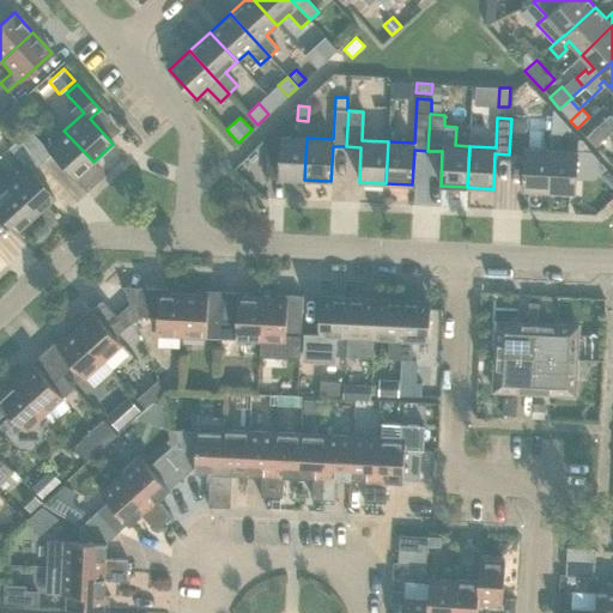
[(548,192),(551,133),(541,132),(540,149),(525,149),(526,119),(511,119),(509,155),(523,155),(522,190),(548,192)]
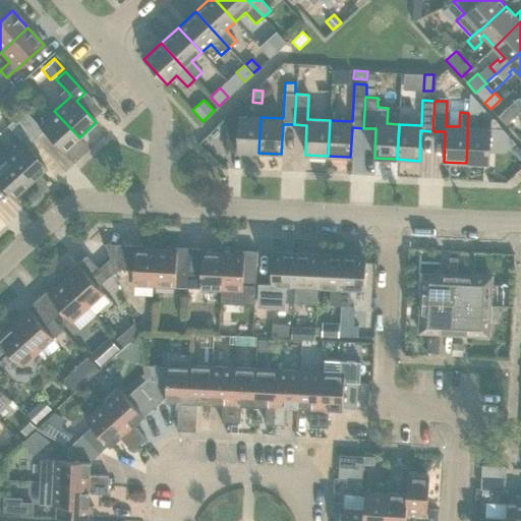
[(258,153),(261,117),(262,103),(252,102),(252,116),(238,116),(236,152),(258,153)]
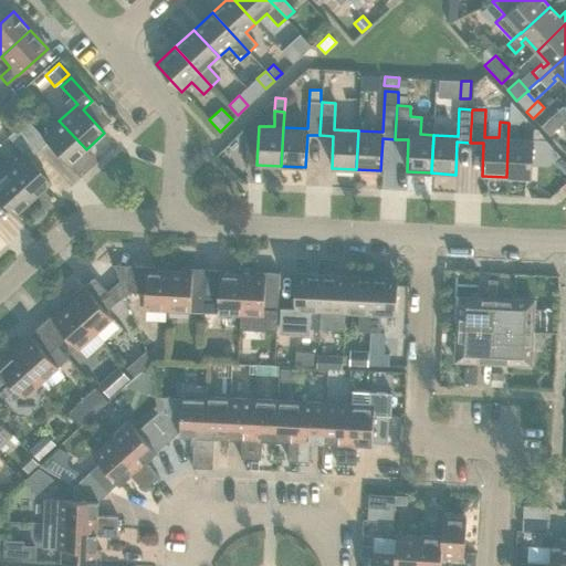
[(551,116),(541,126),(549,135),(559,126),(551,116)]
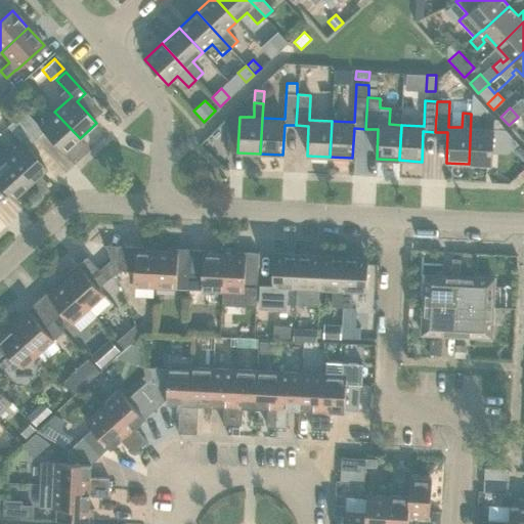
[(80,138),(54,112),(38,126),(24,110),(14,118),(34,139),(43,132),(62,154),(80,138)]
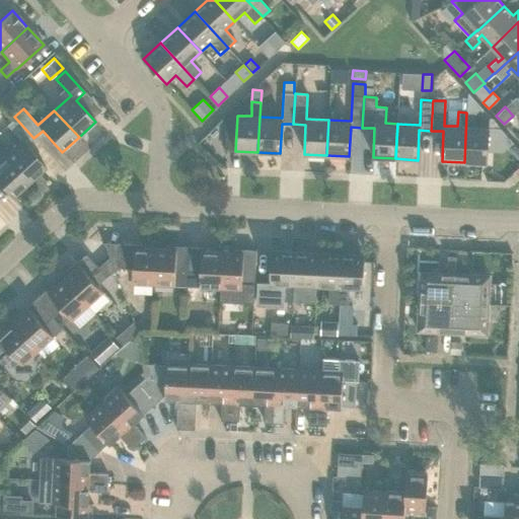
[(466,113),(464,162),(487,163),(489,128),(474,127),(475,113),(466,113)]
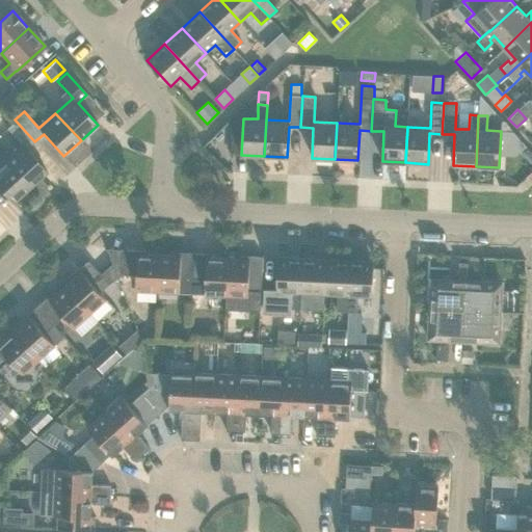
[(26,150),(34,141),(15,120),(6,128),(21,144),(4,160),(29,187),(46,171),(26,150)]
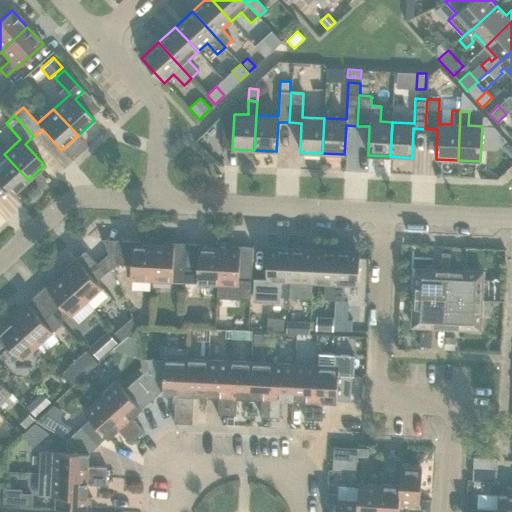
[(28,180),(4,154),(0,157),(0,182),(12,195),(28,180)]
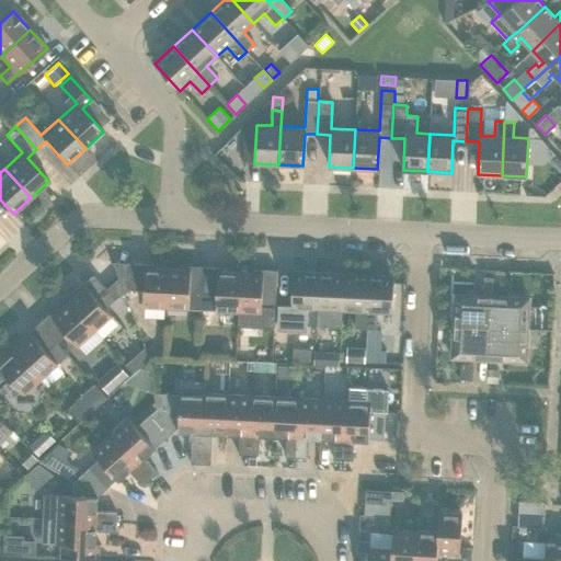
[(165,308),(168,268),(145,267),(146,264),(132,263),(130,272),(116,271),(118,278),(125,293),(130,289),(144,290),(142,307),(165,308)]
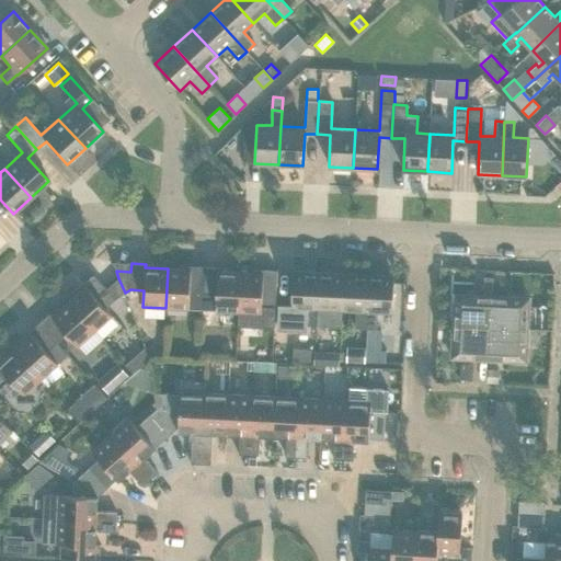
[(203,293),(204,267),(191,266),(190,270),(168,268),(165,308),(189,309),(190,293),(203,293)]
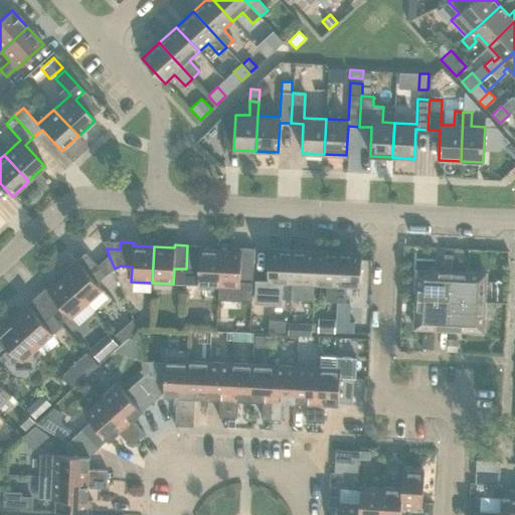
[(218,286),(220,249),(200,248),(200,245),(187,245),(186,269),(198,270),(197,285),(218,286)]
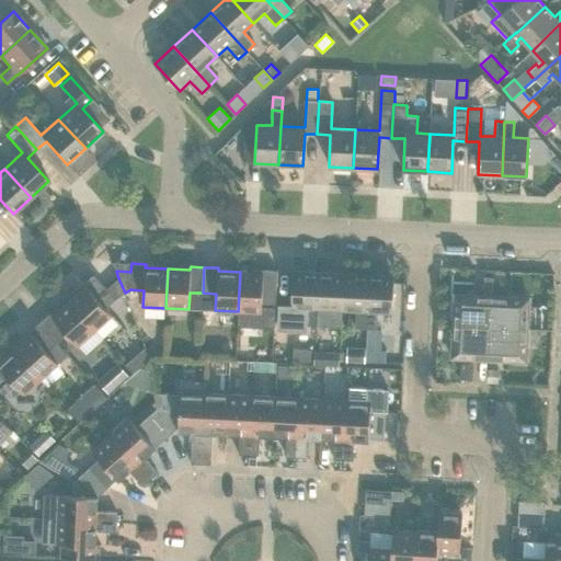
[(240,272),(238,311),(261,312),(262,296),(275,297),(276,271),(263,270),(263,273),(240,272)]
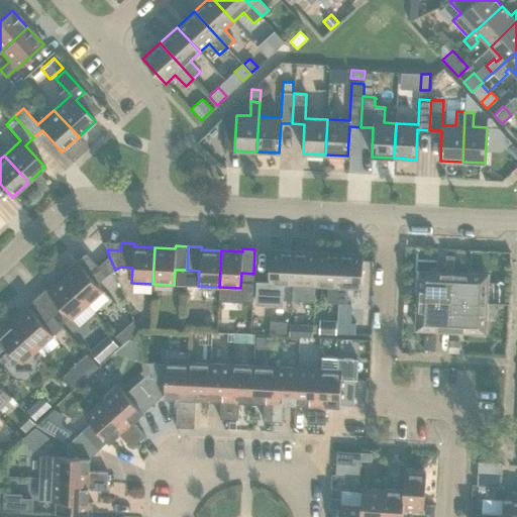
[(291,300),(293,251),(272,250),(270,281),(255,281),(254,304),(282,306),(283,299),(291,300)]
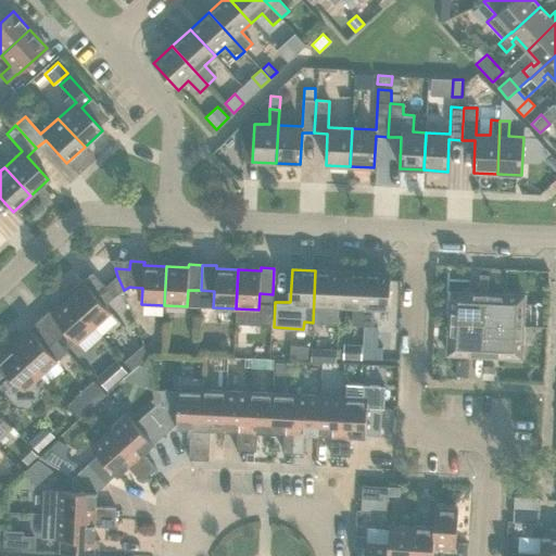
[(339,307),(340,272),(315,270),(313,323),(324,324),(325,307),(339,307)]
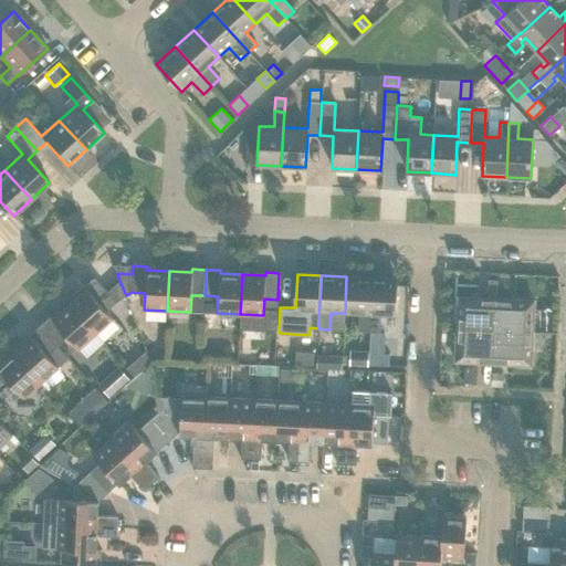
[(119,281),(107,292),(94,276),(84,286),(86,289),(70,304),(95,334),(113,318),(106,311),(116,302),(126,295),(119,281)]
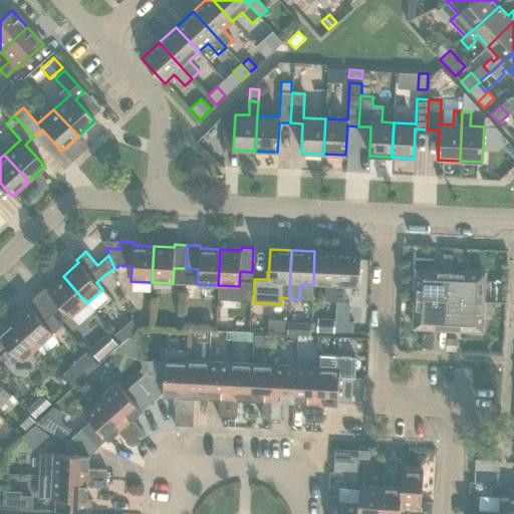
[(335,301),(337,252),(314,251),(313,284),(325,285),(325,300),(334,301),(335,301)]
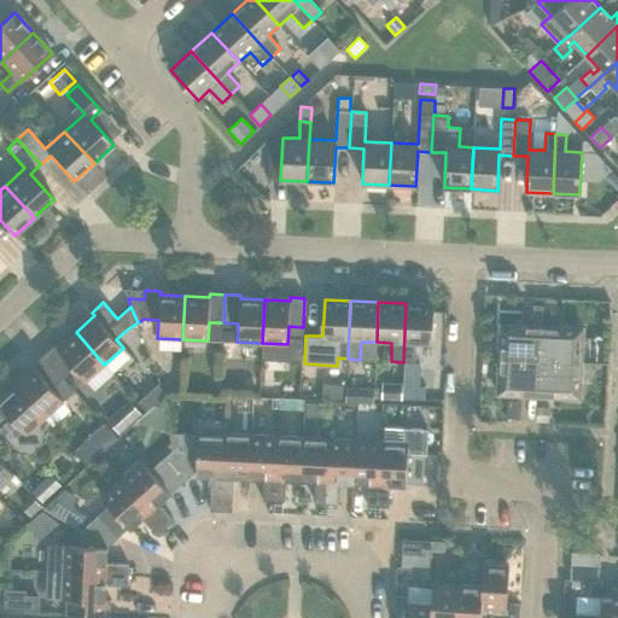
[(403,362),(402,362),(402,374),(414,375),(414,362),(415,362),(415,344),(432,345),(433,304),(406,303),(403,362)]
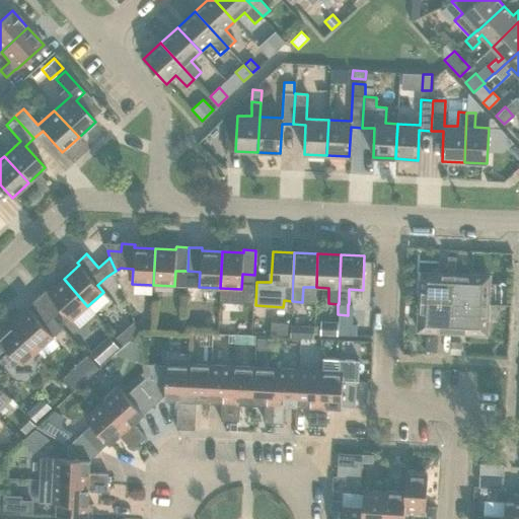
[(453,303),(455,273),(420,272),(419,301),(453,303)]
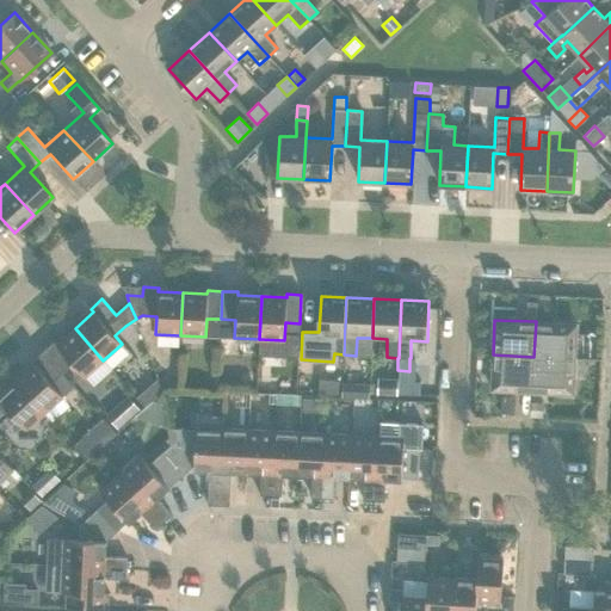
[(534,357),(575,359),(576,323),(536,321),(534,357)]
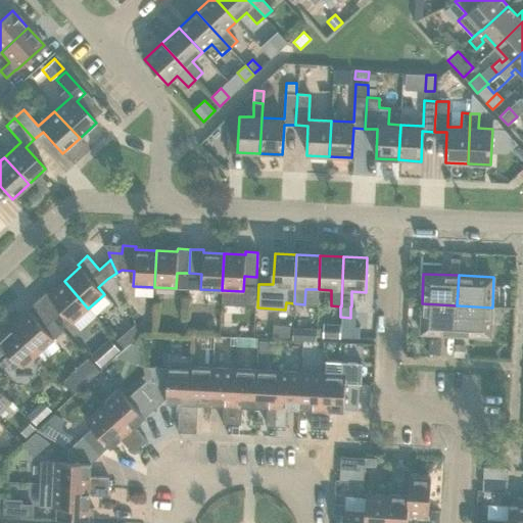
[(73,323),(88,308),(64,281),(48,295),(46,292),(37,301),(62,331),(63,330),(53,319),(62,311),(73,323)]
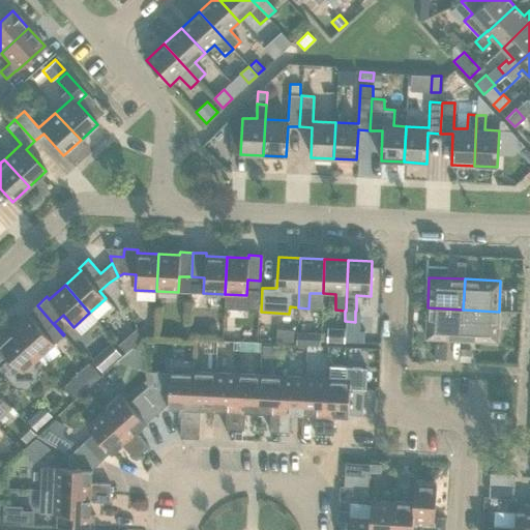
[(38,358),(63,335),(37,305),(27,314),(30,317),(13,330),(38,358)]
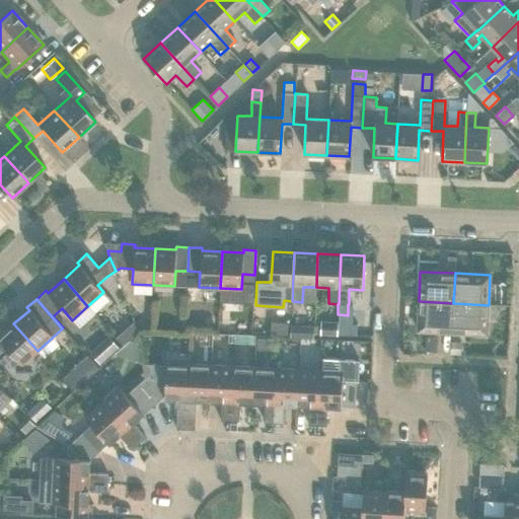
[(452,332),(453,303),(419,301),(417,331),(452,332)]
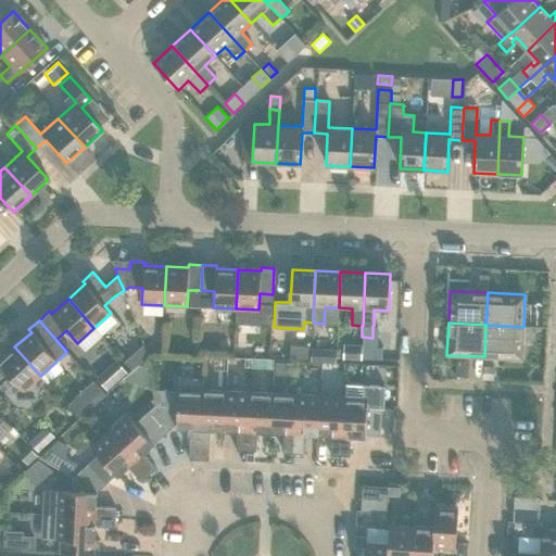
[(521,358),(523,327),(485,325),(484,356),(521,358)]
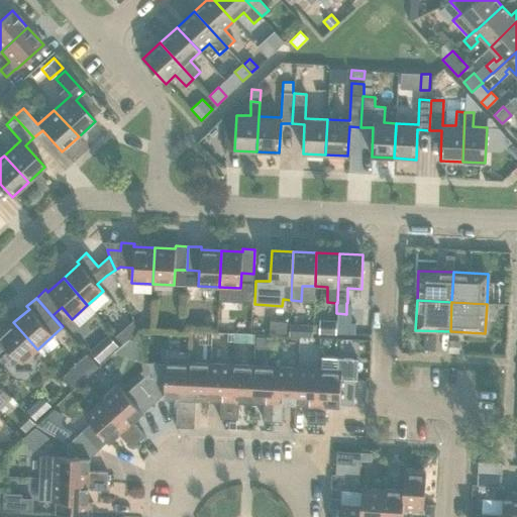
[(286,334),(287,321),(270,319),(269,333),(286,334)]
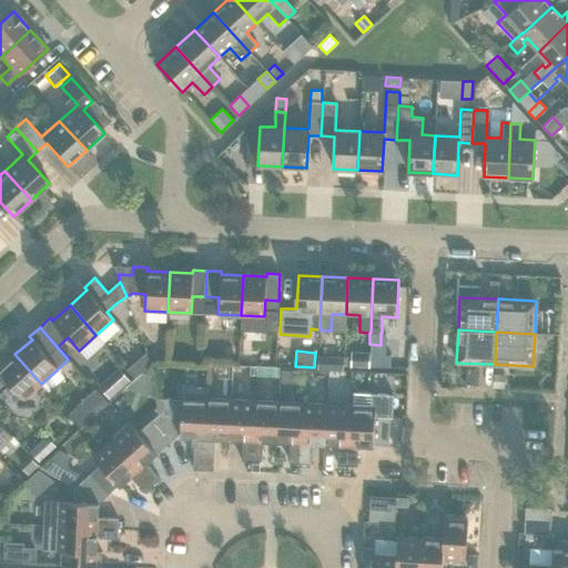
[(368,367),(369,351),(351,351),(350,366),(368,367)]
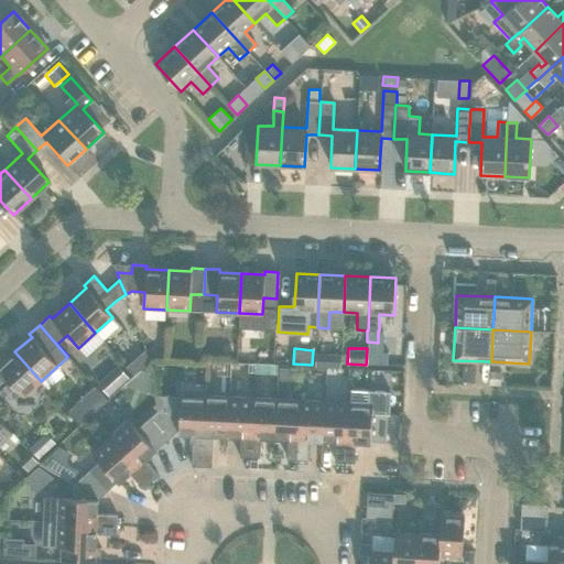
[(23,397),(41,381),(14,351),(0,365),(0,390),(2,393),(12,384),(23,397)]
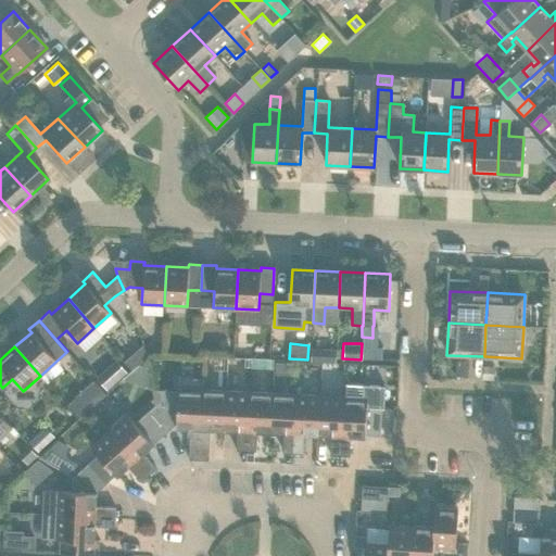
[(311,349),(311,362),(321,363),(327,363),(328,350),(323,349),(311,349)]
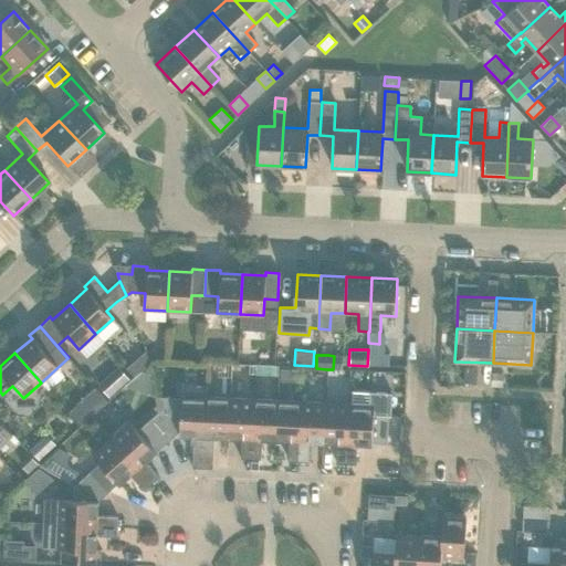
[(132,363),(126,367),(133,376),(138,371),(132,363)]
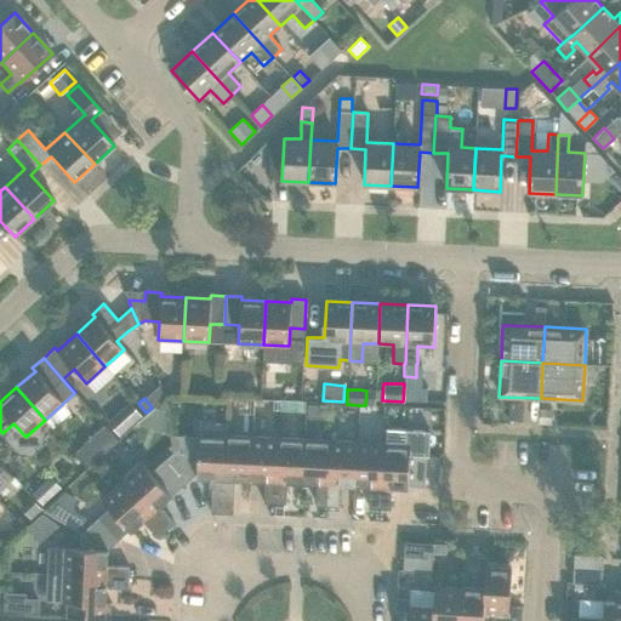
[(280,399),(279,411),(305,412),(306,400),(280,399)]
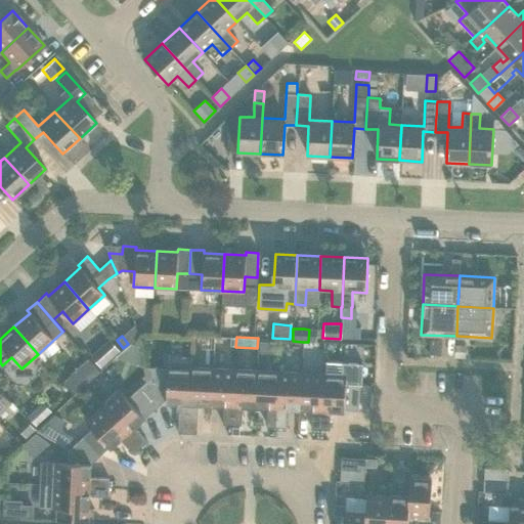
[(376,349),(375,337),(346,338),(347,351),(376,349)]
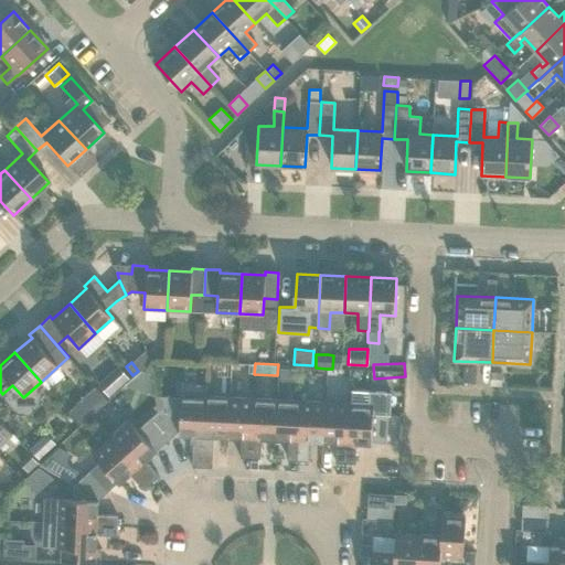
[(491,372),(490,385),(502,385),(502,372),(491,372)]
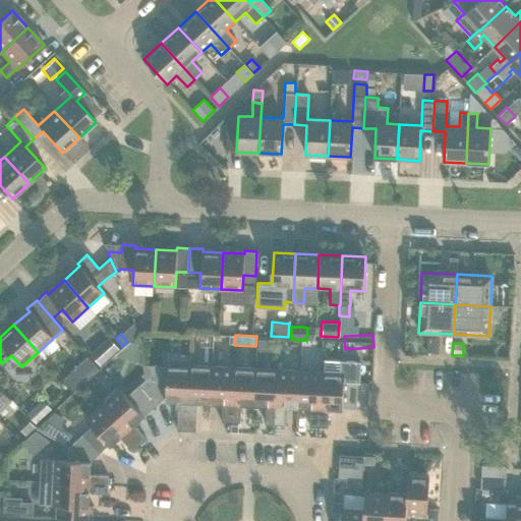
[(90,354),(101,365),(110,357),(100,345),(90,354)]
